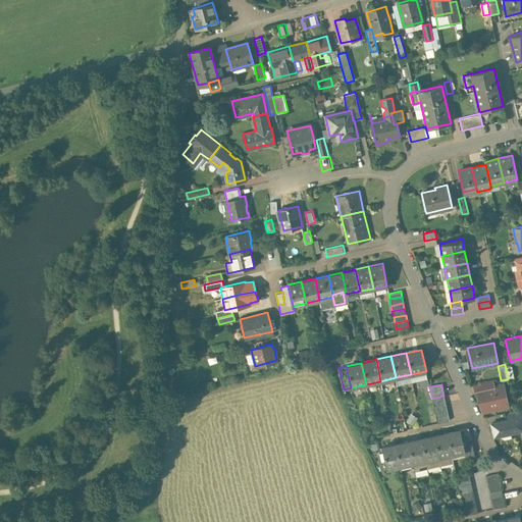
[(494,385),(484,387),(485,392),(477,393),(481,408),(489,407),(490,410),(499,408),(498,404),(506,403),(503,387),(494,389),(494,385)]
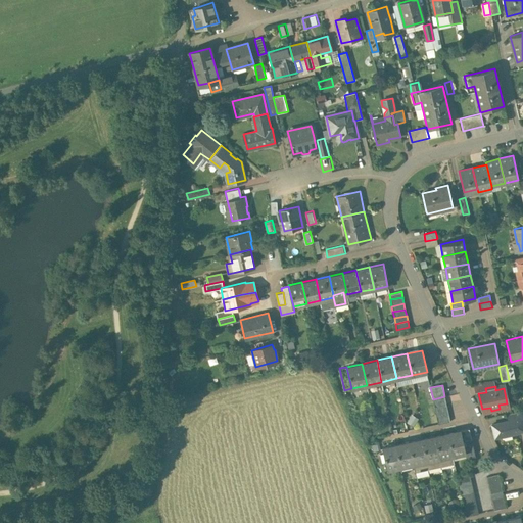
[(444,396),(433,399),(434,406),(446,402),(444,396)]
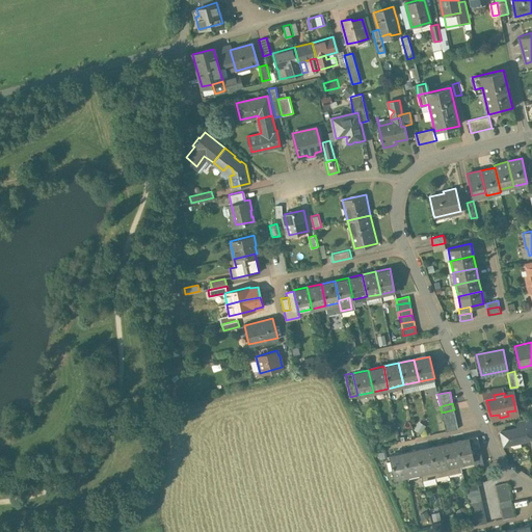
[(454,409),(442,413),(443,419),(455,416),(454,409)]
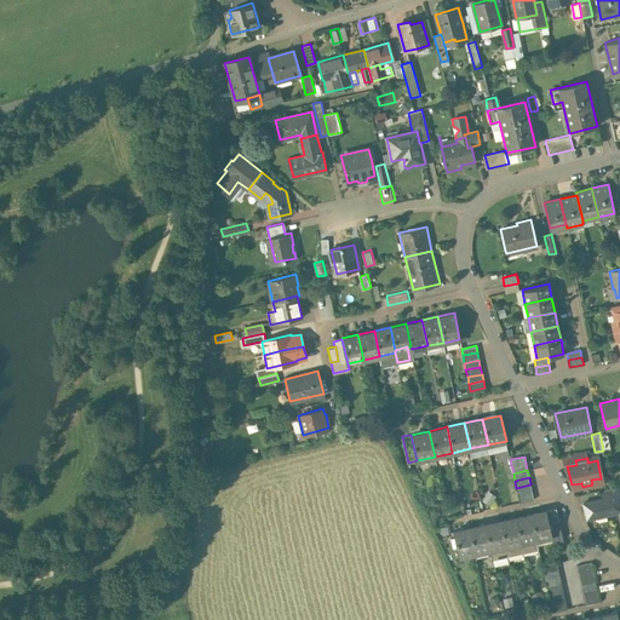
[(530,484),(516,488),(518,495),(532,492),(530,484)]
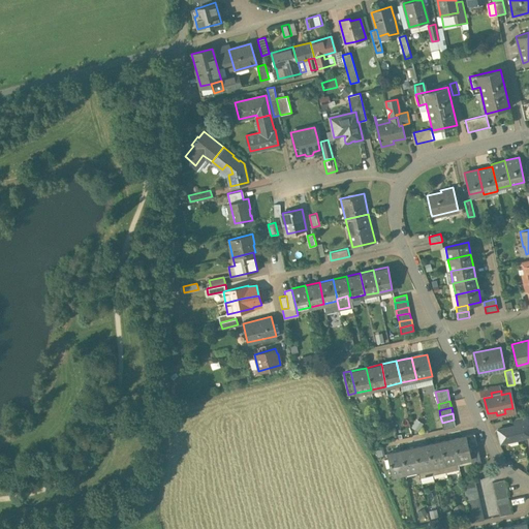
[(528,425),(527,415),(514,418),(515,426),(497,429),(500,443),(523,438),(523,436),(528,434),(528,425)]
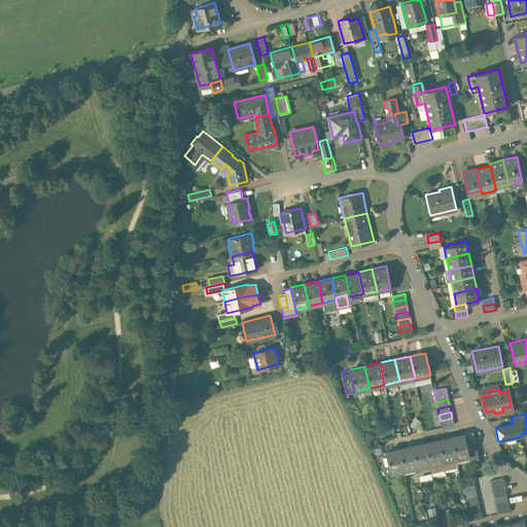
[(452,418),(441,421),(442,427),(454,424),(452,418)]
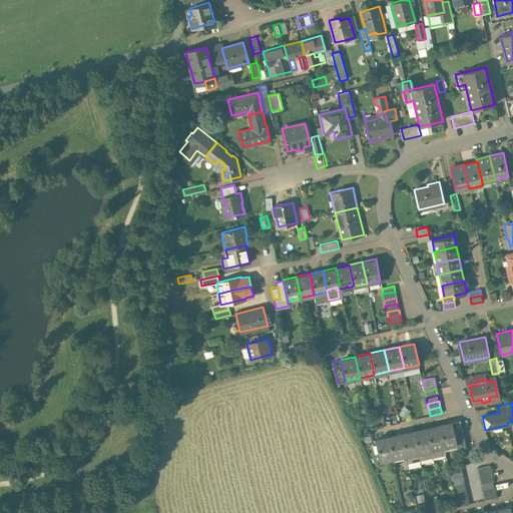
[(461,420),(452,422),(455,432),(463,430),(461,420)]
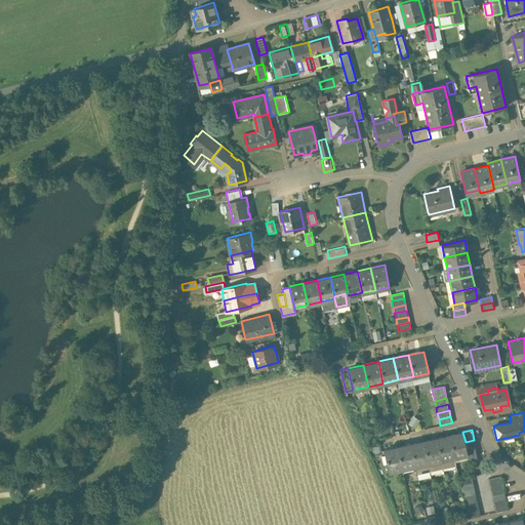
[(462,432),(449,435),(453,453),(467,450),(467,446),(466,442),(462,432)]
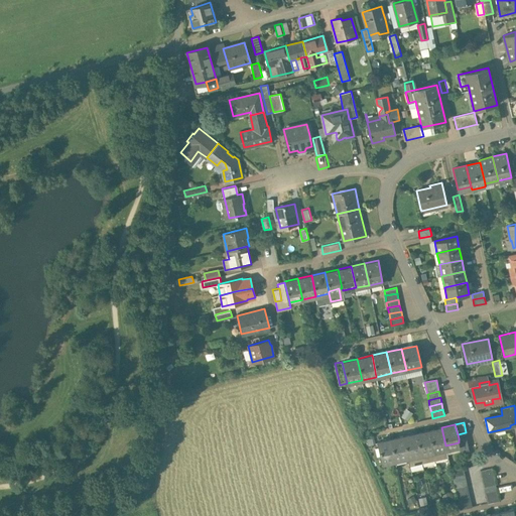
[(441,427),(428,430),(432,448),(443,446),(445,445),(441,427)]
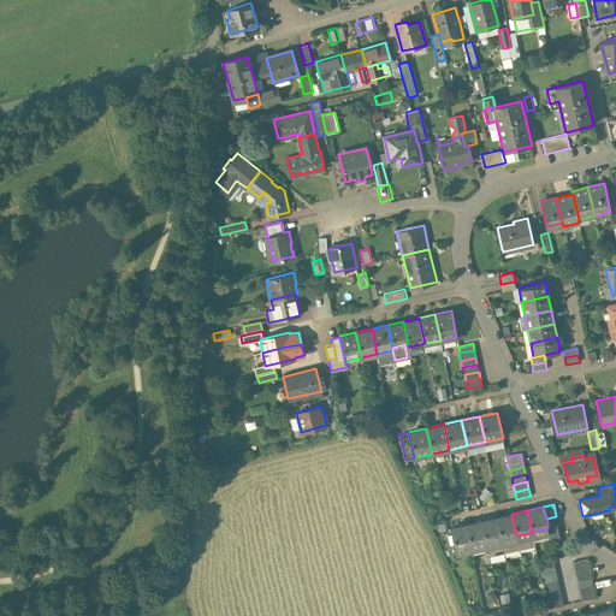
[(511,514),(497,517),(502,539),(516,535),(511,514)]
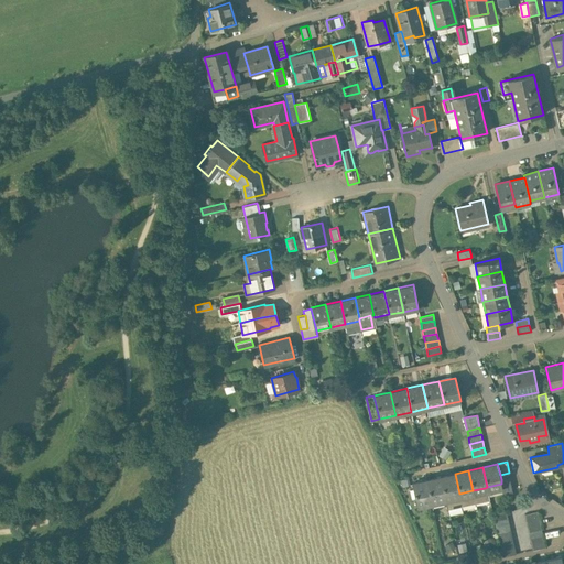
[(455,474),(441,477),(445,497),(459,494),(455,474)]
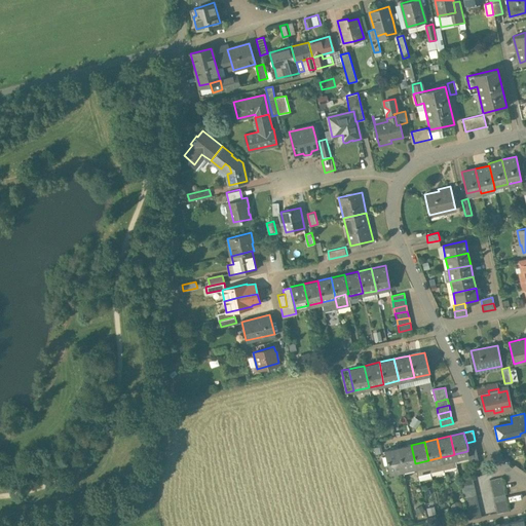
[(411,445),(398,448),(403,470),(416,467),(415,463),(411,445)]
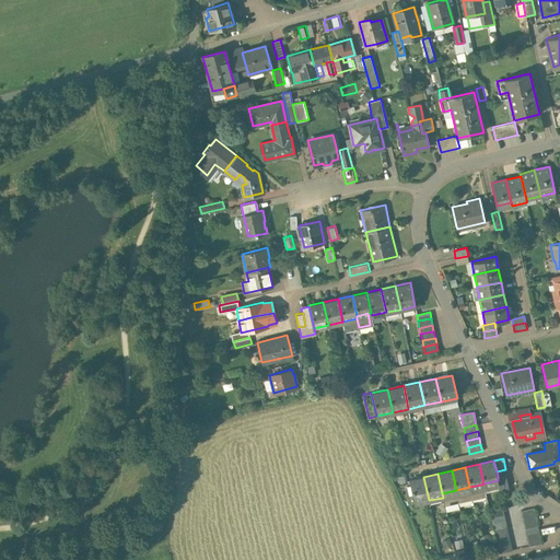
[(506,474),(498,476),(498,480),(499,483),(498,485),(499,489),(508,487),(508,488),(509,488),(506,474)]
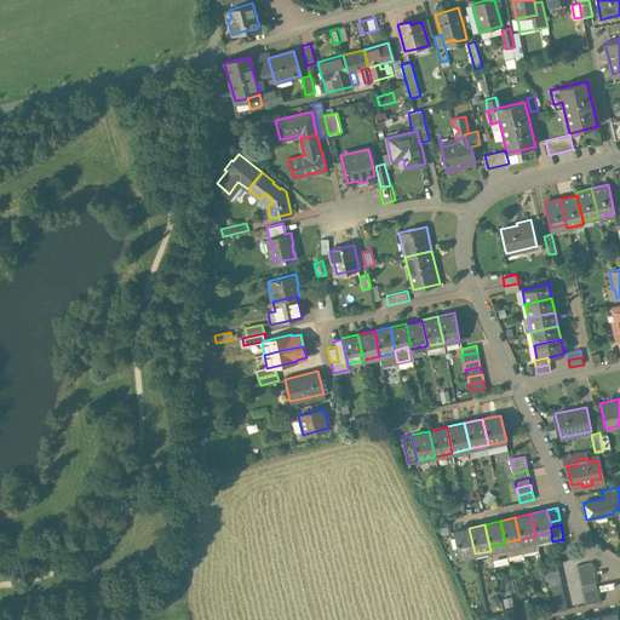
[(469,528),(453,532),(459,558),(475,554),(469,528)]
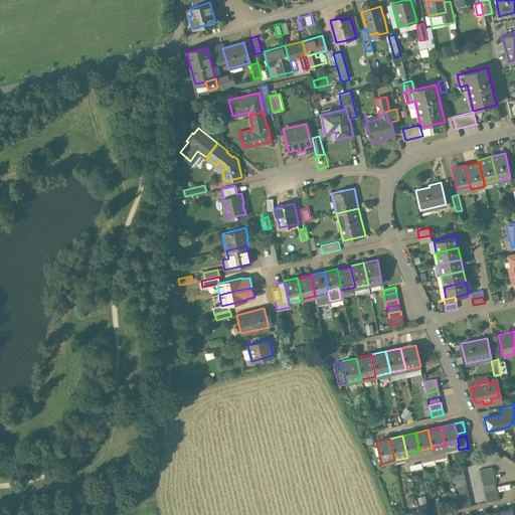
[(443,446),(432,448),(435,459),(445,457),(443,446)]
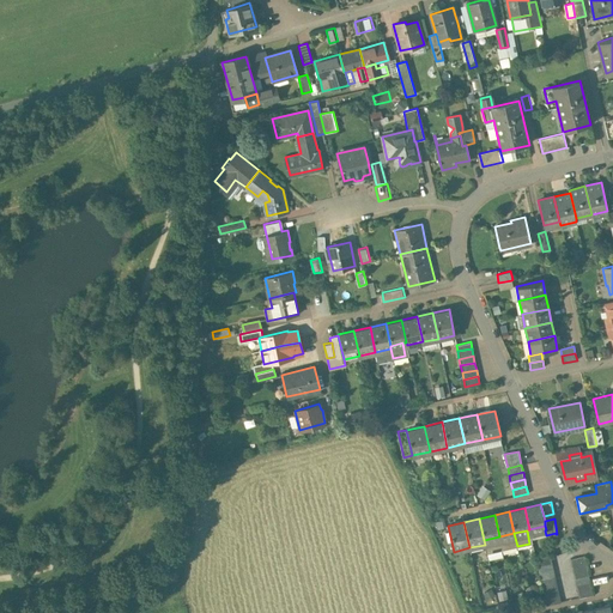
[(514,533),(499,536),(502,550),(517,546),(514,533)]
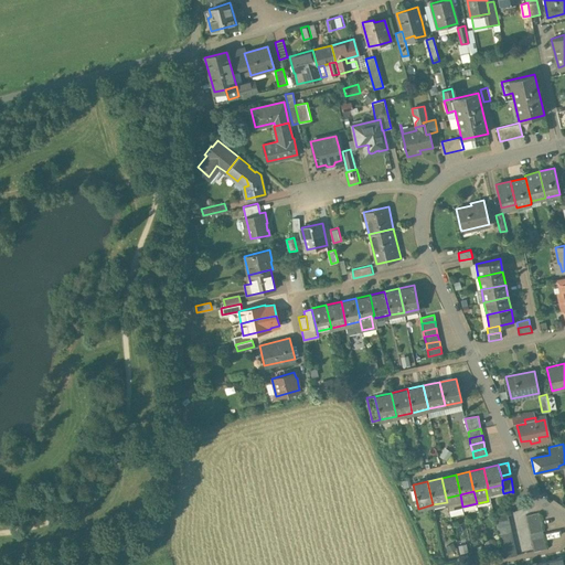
[(460,494),(446,498),(447,502),(448,510),(462,507),(460,494)]
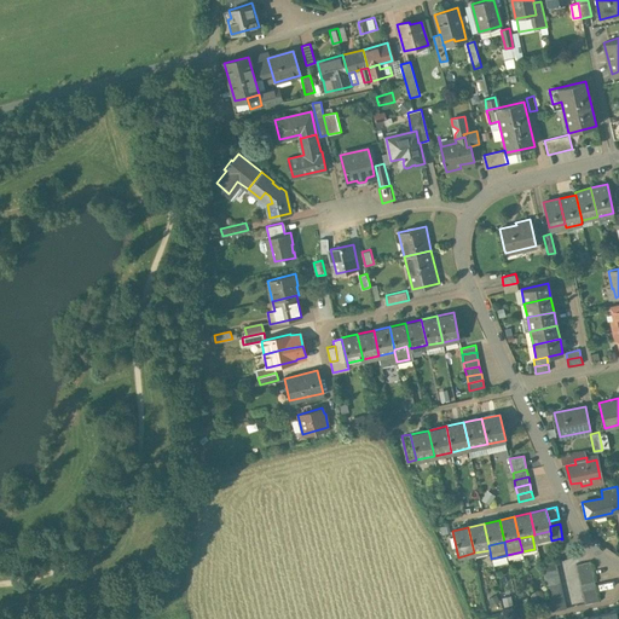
[(555,560),(541,562),(543,572),(557,568),(555,560)]
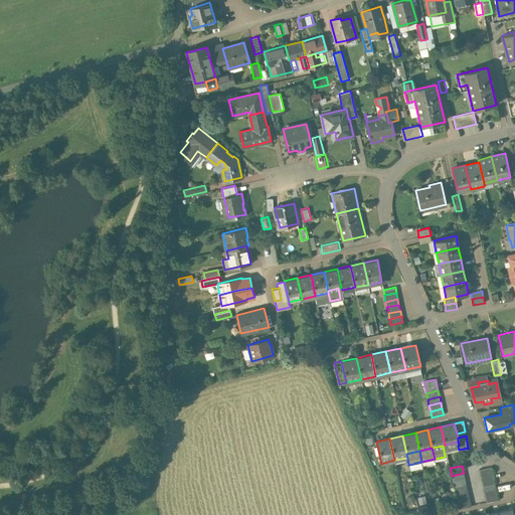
[(491,467),(479,470),(481,475),(492,472),(491,467)]
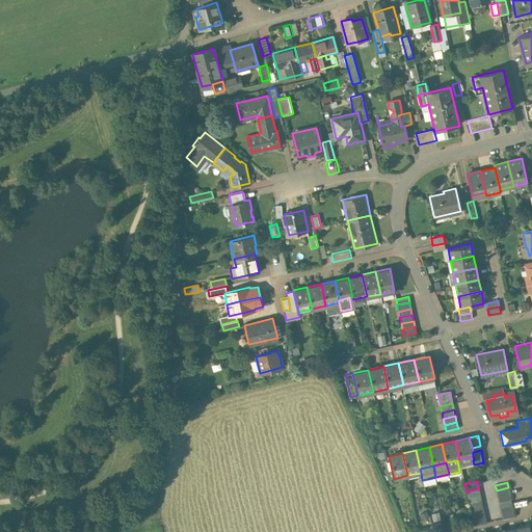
[(508,487),(497,490),(498,497),(509,494),(508,487)]
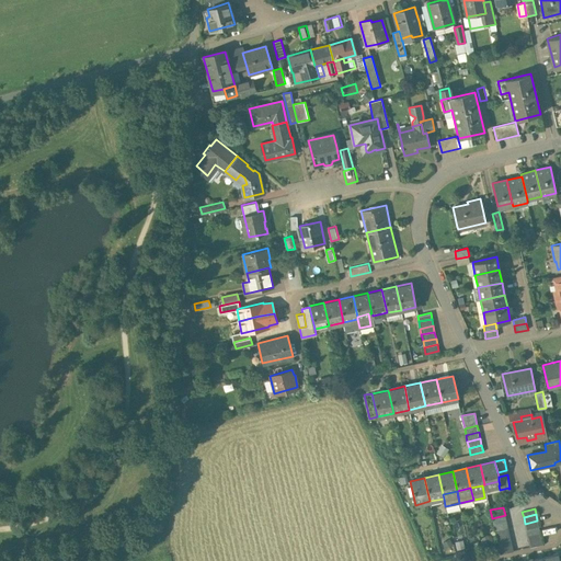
[(505,515),(492,518),(493,524),(506,522),(505,515)]
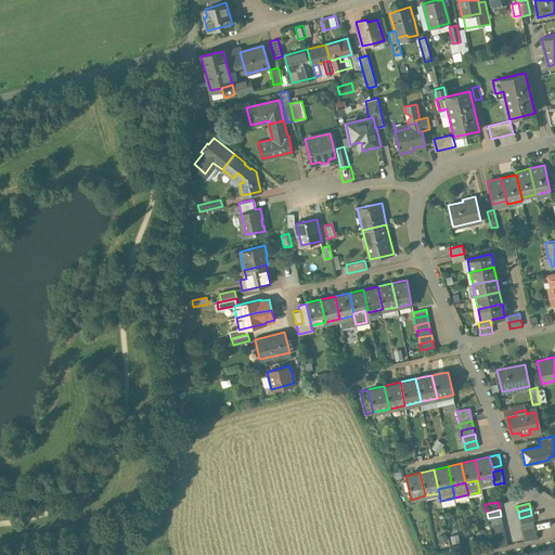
[(533,520),(520,524),(521,529),(534,526),(533,520)]
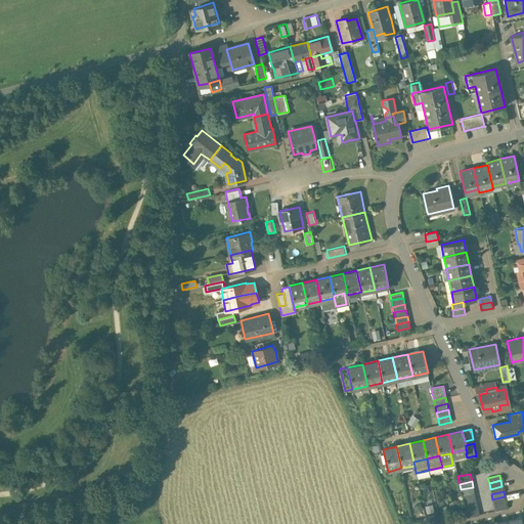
[(474,492),(462,495),(464,500),(475,497),(474,492)]
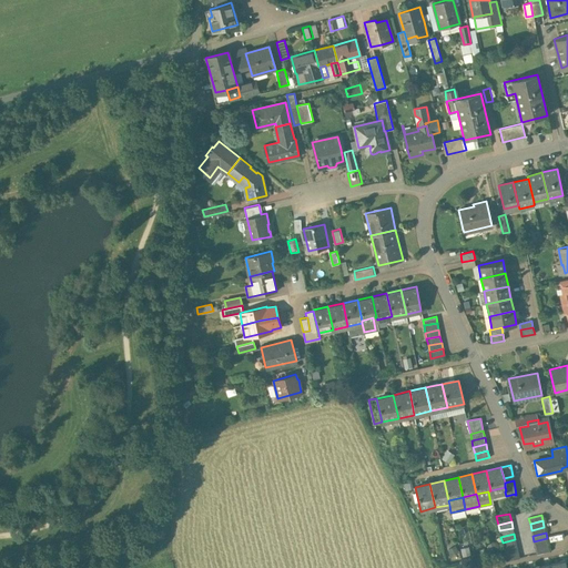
[(547,538),(534,541),(535,548),(548,545),(547,538)]
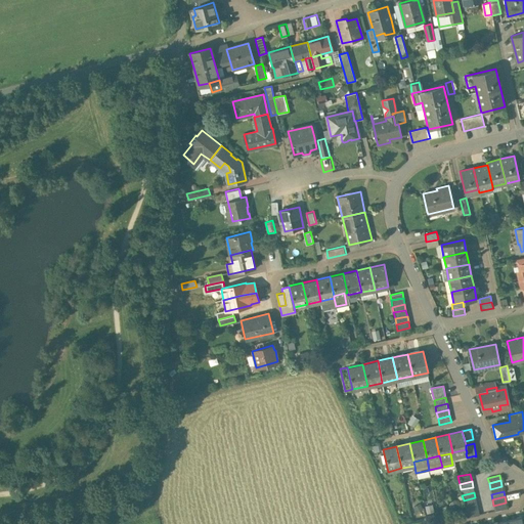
[(475,497),(464,500),(465,507),(476,504),(475,497)]
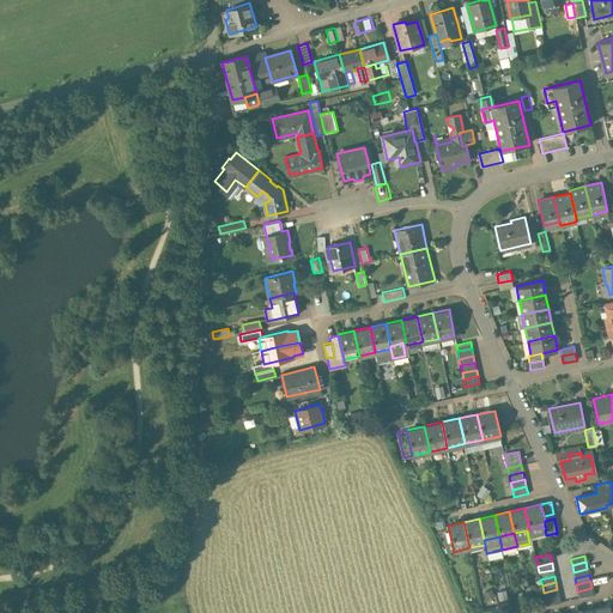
[(592,588),(577,592),(580,599),(593,595),(592,588)]
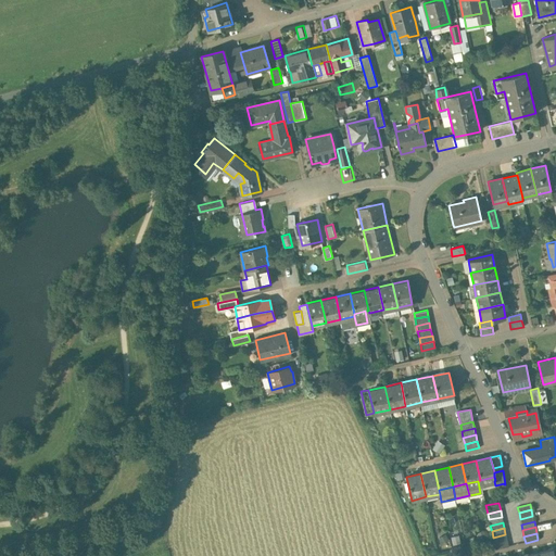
[(507,540),(494,543),(495,550),(508,546),(507,540)]
